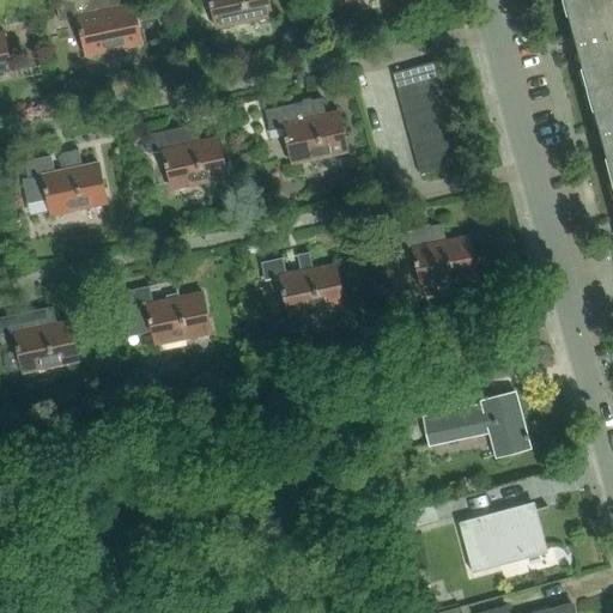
[(141,44),(133,4),(121,6),(119,0),(68,0),(55,2),(60,20),(78,17),(86,56),(141,44)]
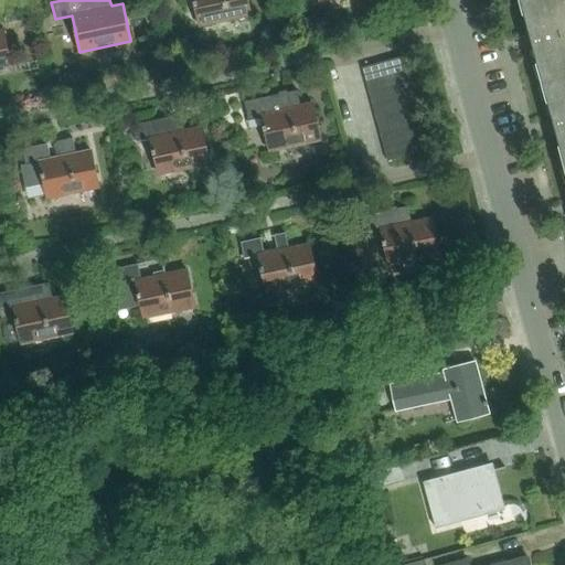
[(194,0),(200,25),(251,16),(246,0),(194,0)]
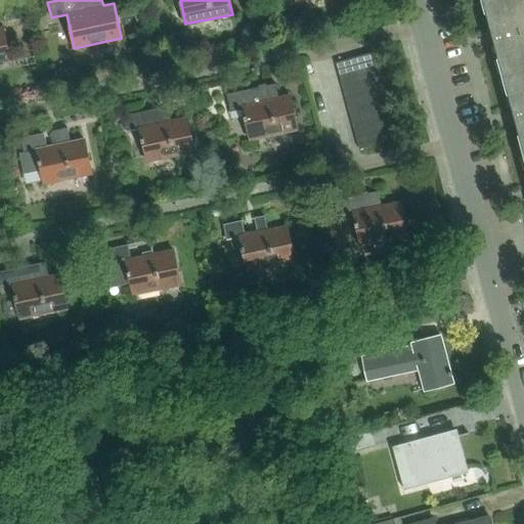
[(523,0),(482,0),(503,76),(523,70),(523,0)]
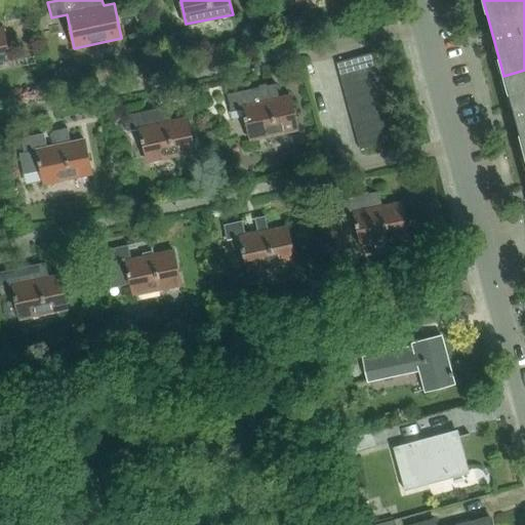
[(0,64),(10,63),(2,28),(0,28),(0,64)]
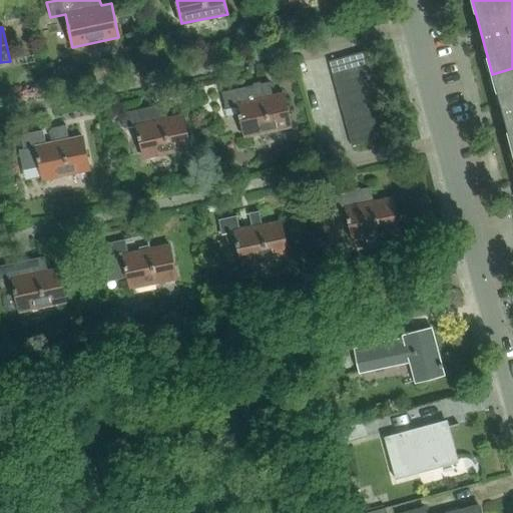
[(371,64),(367,51),(329,61),(332,74),(371,64)]
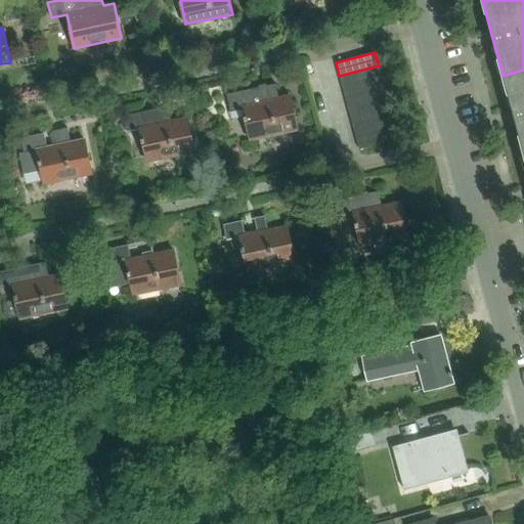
[(382,77),(379,66),(339,76),(343,88),(382,77)]
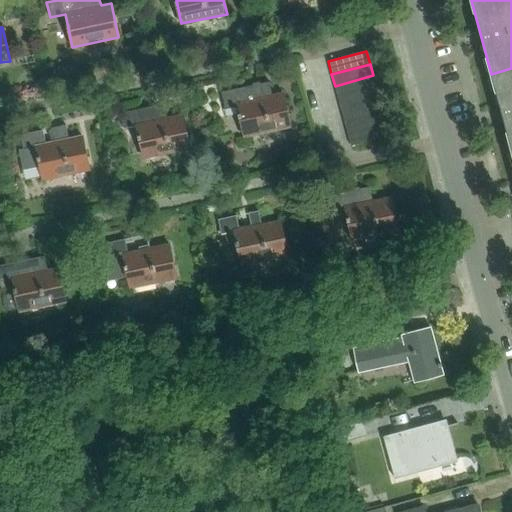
[(511,148),(511,68),(491,74),(511,149),(511,148)]
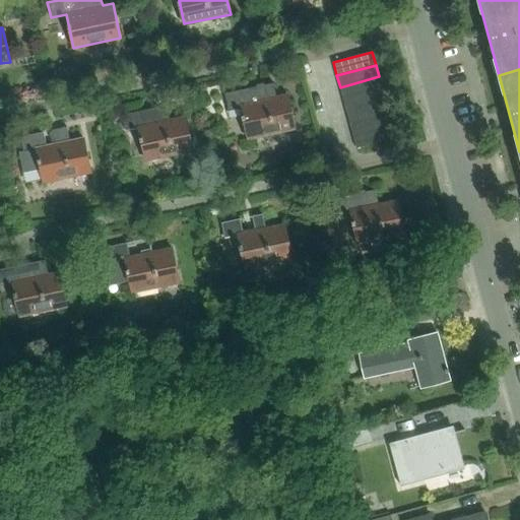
[(340,87),(342,98),(382,88),(379,76),(340,87)]
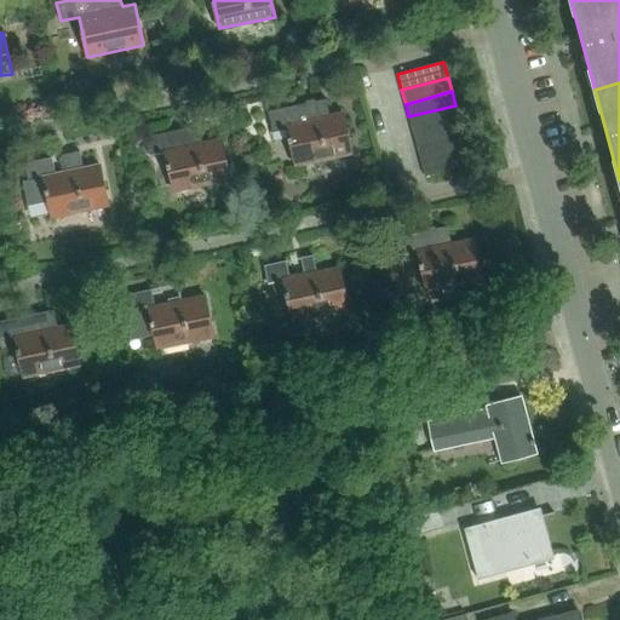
[(297,166),(351,154),(343,113),(329,115),(326,99),(268,112),(271,130),(288,126),(297,166)]
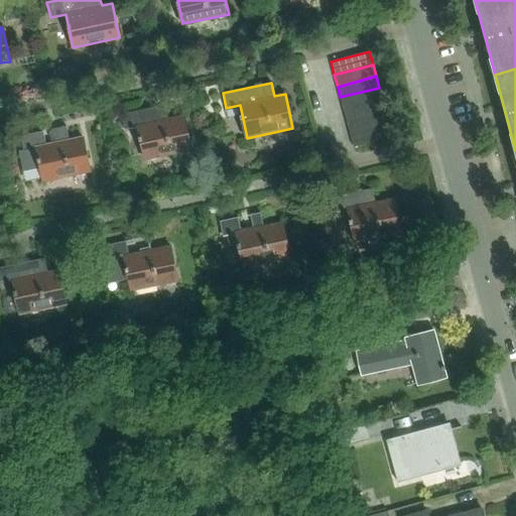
[(340,97),(344,111),(383,102),(379,88),(340,97)]
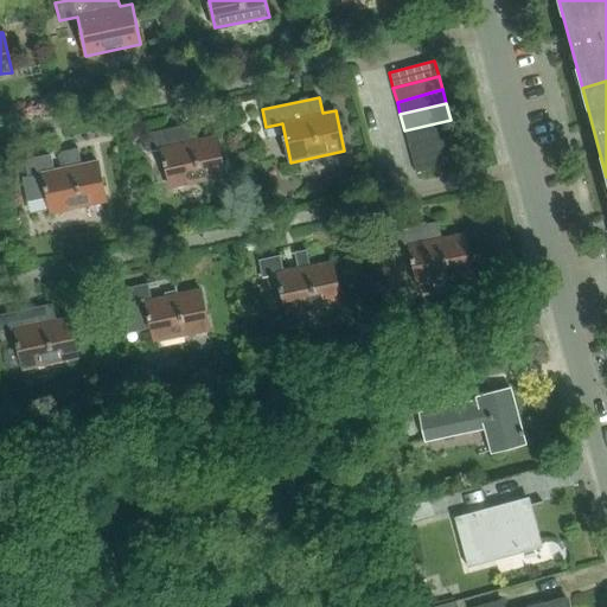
[(454,134),(451,120),(404,131),(409,147),(454,134)]
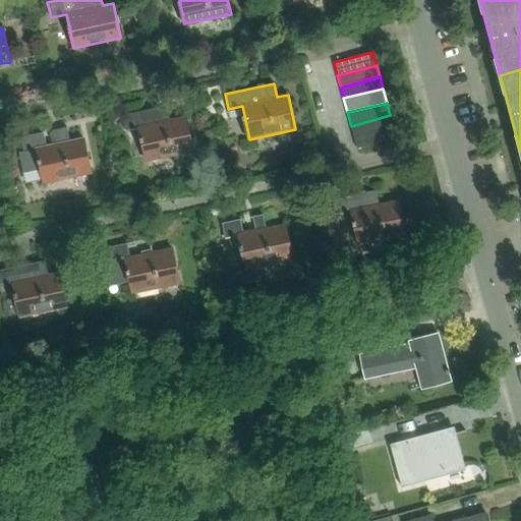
[(139,128),(147,161),(192,152),(185,116),(166,121),(162,118),(159,108),(123,115),(126,130),(139,128)]
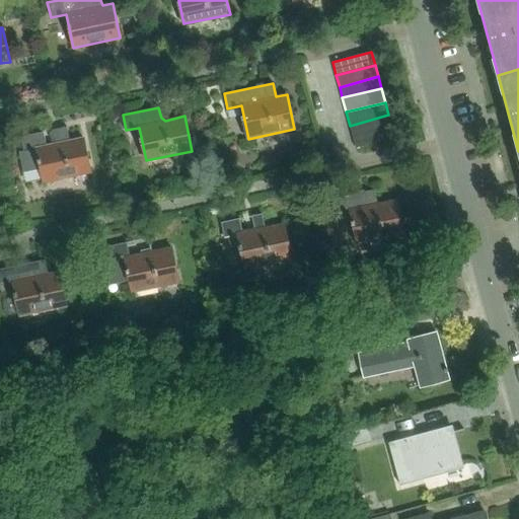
[(392,127),(388,115),(350,126),(353,137),(392,127)]
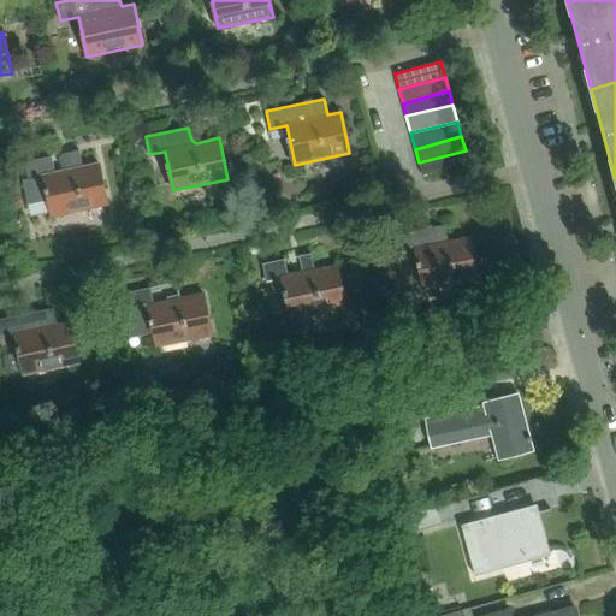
[(48,199),(52,217),(107,205),(99,164),(83,167),(80,150),(24,163),(28,179),(21,182),(25,203),(48,199)]
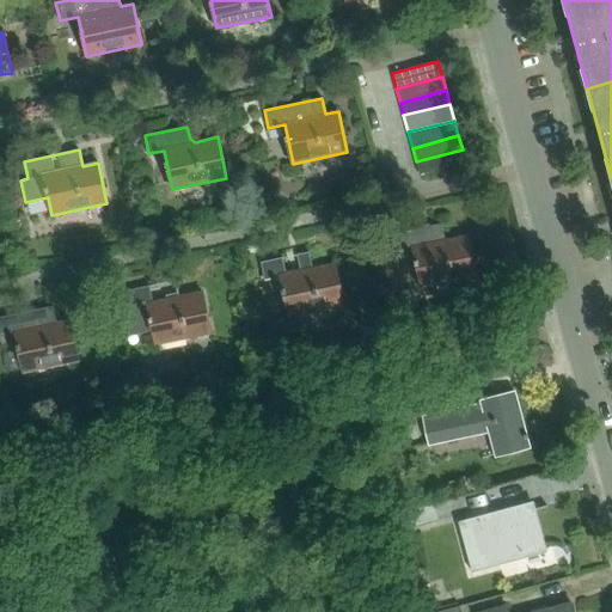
[(465,161),(463,150),(416,161),(420,175),(465,161)]
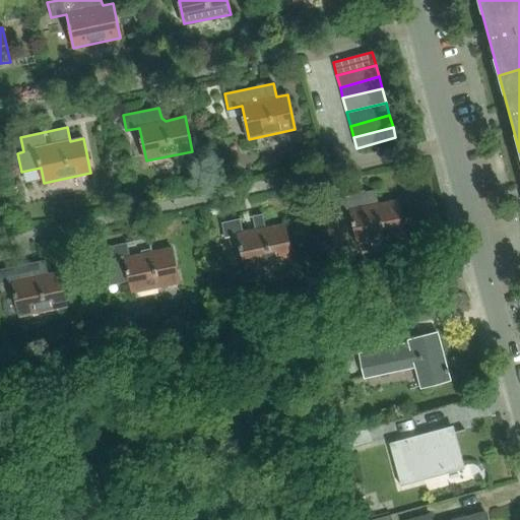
[(353,195),(334,198),(337,214),(351,211),(359,245),(404,235),(397,200),(378,204),(375,190),(353,195)]
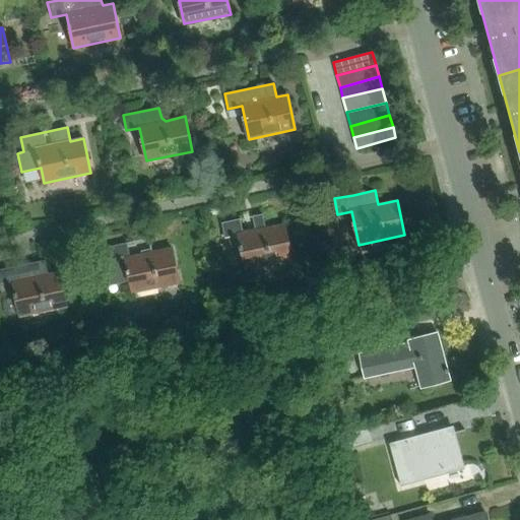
[(246,267),(293,257),(285,223),(265,228),(262,214),(250,216),(253,232),(241,234),(238,219),(221,223),(224,239),(239,236),(246,267)]
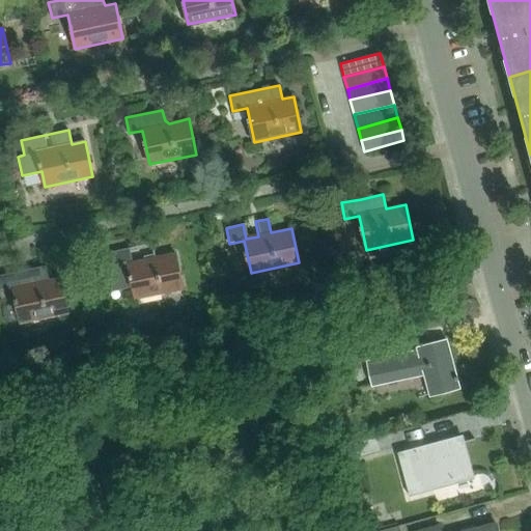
[(135,298),(183,288),(175,253),(133,262),(130,248),(111,252),(114,267),(110,268),(111,275),(115,281),(121,285),(128,284),(132,284),(135,298)]
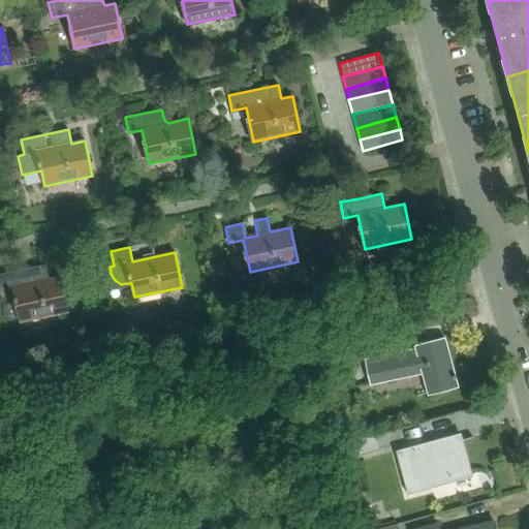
[(20,320),(67,311),(59,276),(49,278),(45,265),(0,274),(0,290),(13,288),(20,320)]
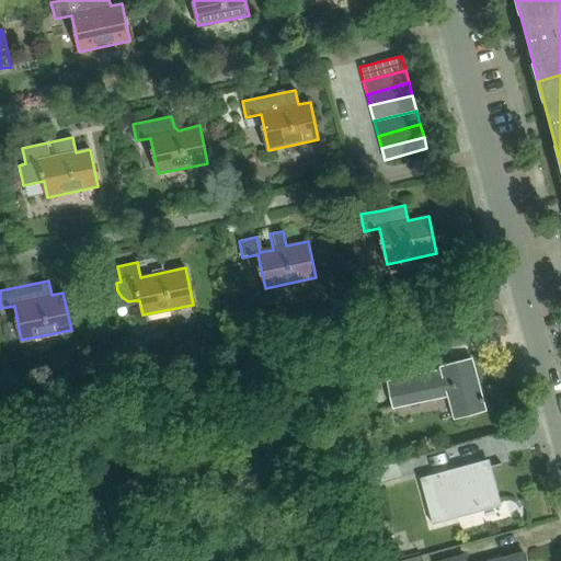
[(454,419),(485,410),(471,359),(439,367),(441,370),(388,381),(393,408),(448,397),(454,419)]
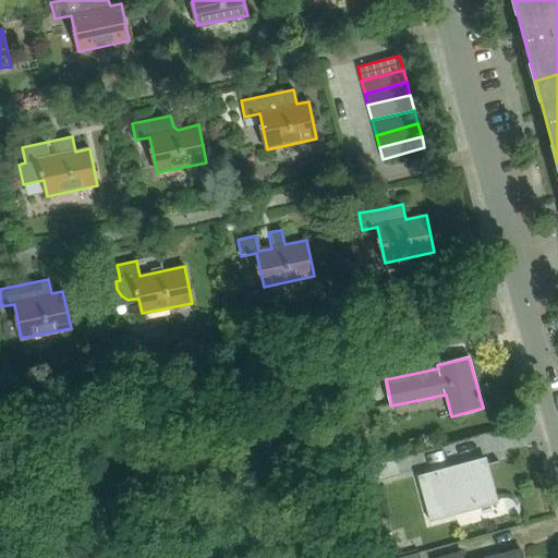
[(401,476),(398,461),(366,470),(371,485),(401,476)]
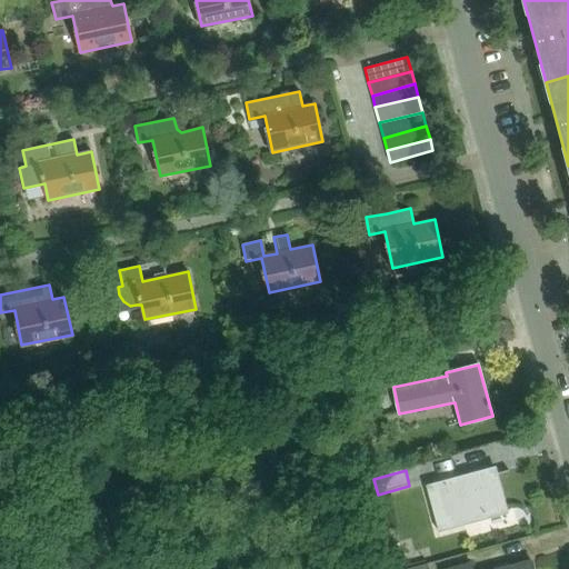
[(439,532),(507,513),(496,473),(465,481),(463,475),(426,485),(439,532)]
